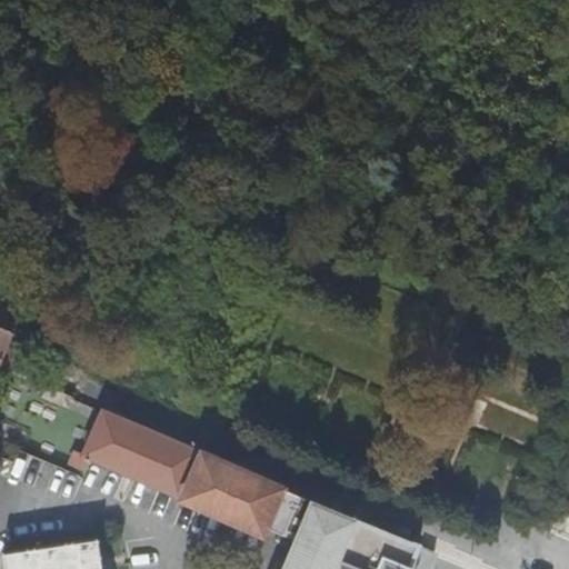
[(6,349),(16,325),(12,317),(0,311),(0,381),(6,385),(10,375),(27,382),(37,362),(6,349)]
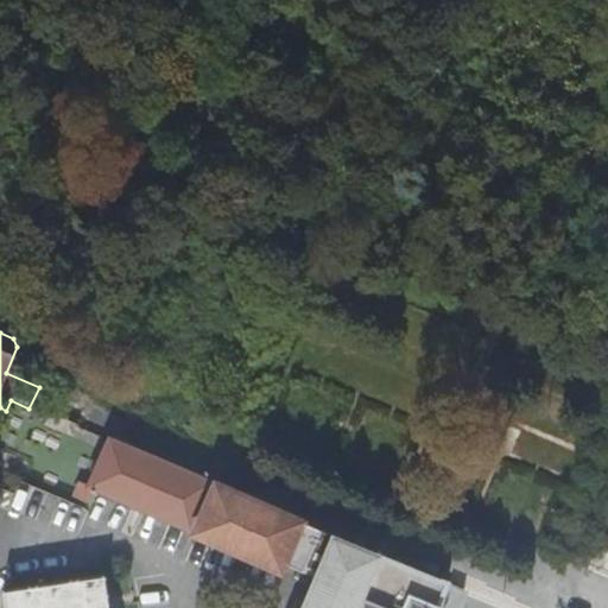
[(55,393),(46,416),(71,425),(81,404),(55,393)]
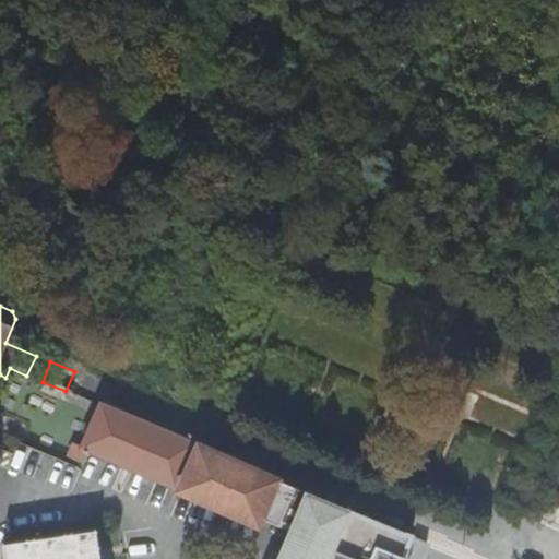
[(45,384),(42,393),(59,401),(62,392),(45,384)]
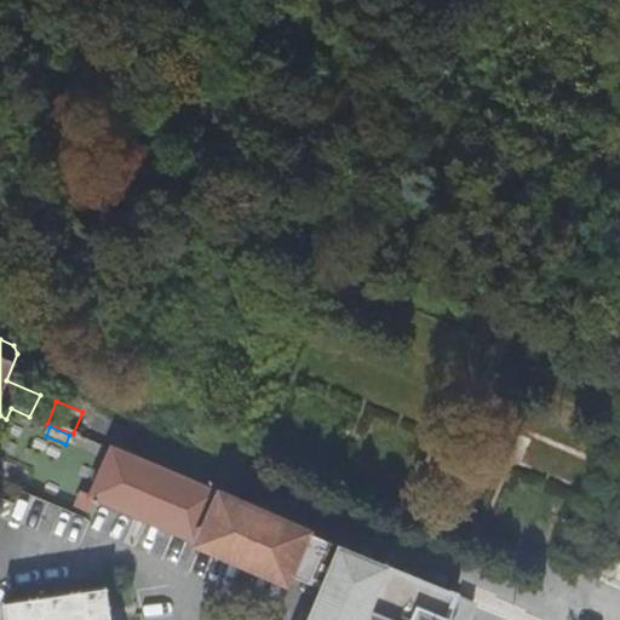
[(109,619),(105,589),(4,604),(6,619),(447,619),(458,593),(340,544),(339,545),(220,493),(219,495),(112,449),(91,497),(82,494),(75,507),(91,515),(97,501),(196,544),(196,545),(286,584),(290,575),(322,589),(308,619),(109,619)]
